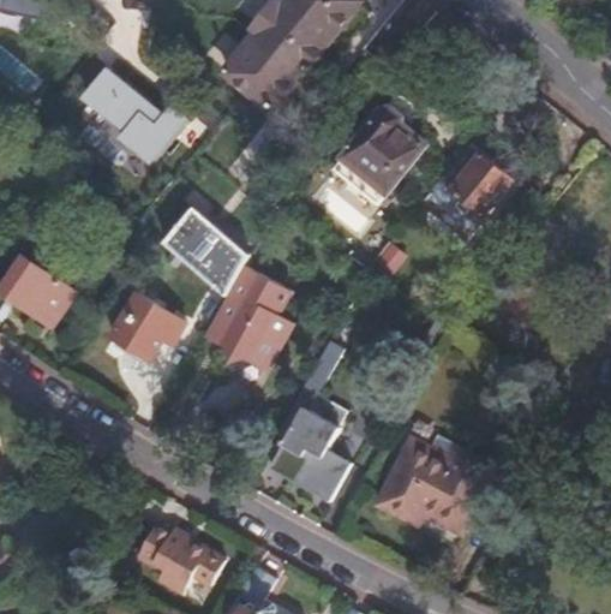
[(0,6),(36,12),(37,0),(0,0),(0,6)]
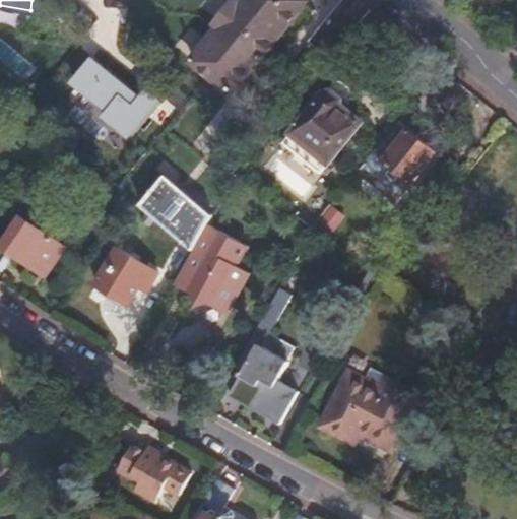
[(218,0),(202,18),(206,22),(180,53),(229,92),(304,0),(218,0)]
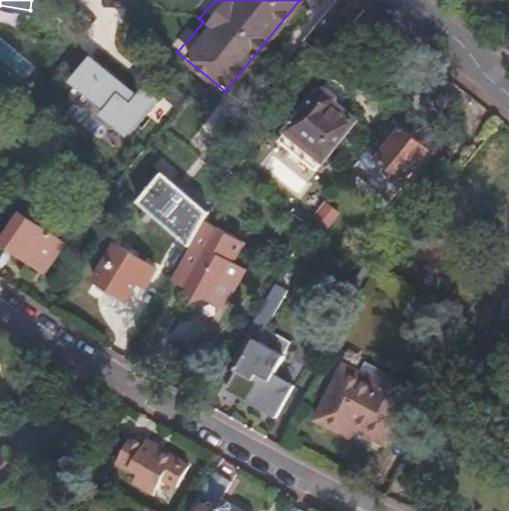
[(361,9),(348,0),(338,0),(315,28),(333,44),(361,9)]
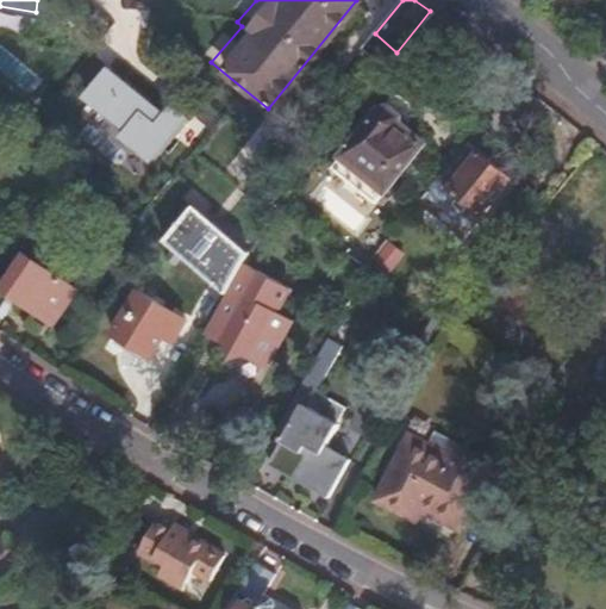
[(380,107),(343,151),(331,166),(374,203),(387,187),(423,143),(380,107)]
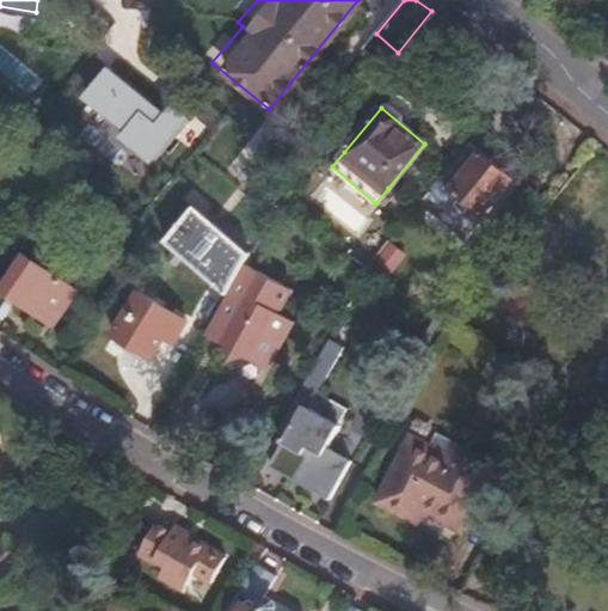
[(250,134),(226,164),(255,187),(278,157),(250,134)]
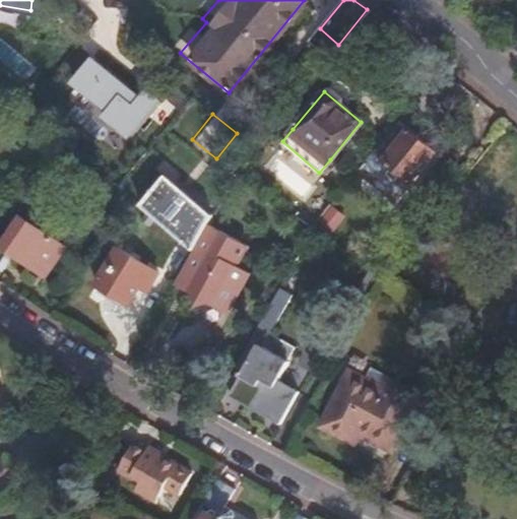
[(422,137),(397,117),(375,145),(369,152),(361,163),(350,176),(373,193),(395,210),(412,189),(426,173),(442,153),(422,137)]
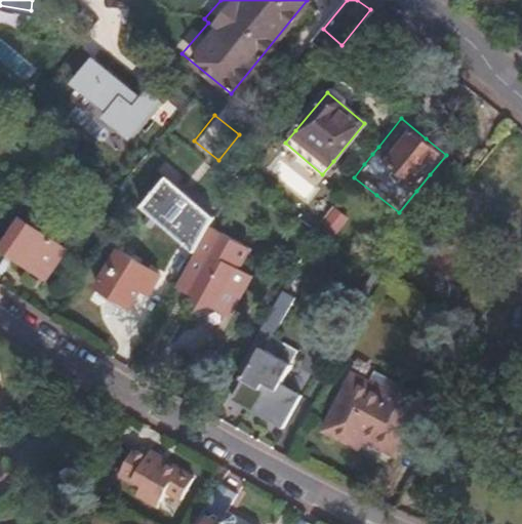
[(303,201),(314,189),(278,156),(267,168),(303,201)]
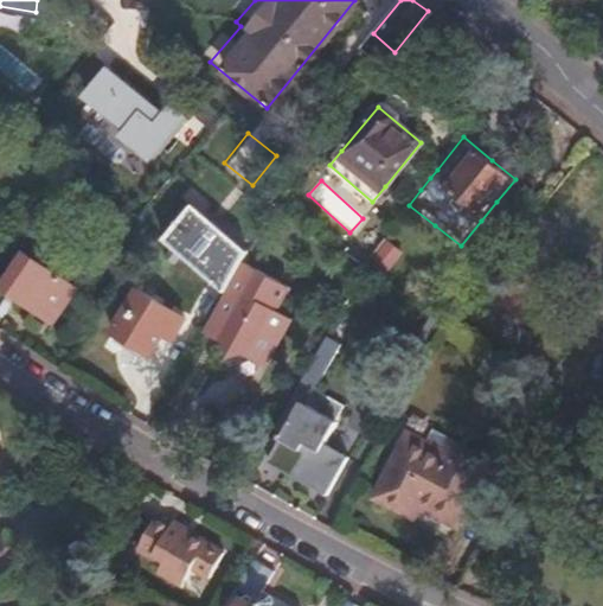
[(175,204),(164,218),(175,227),(187,212),(175,204)]
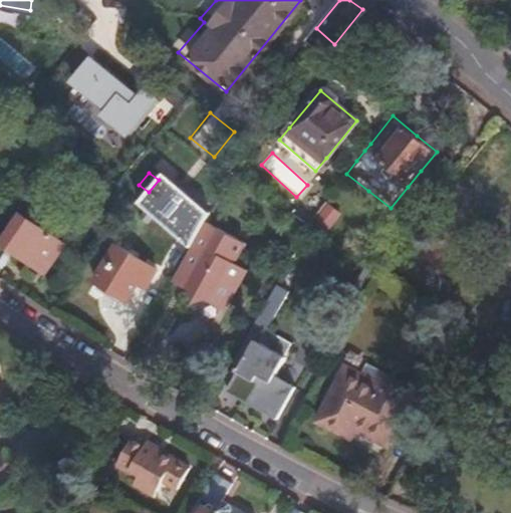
[(141,209),(188,249),(201,225),(203,222),(208,213),(166,179),(141,209)]
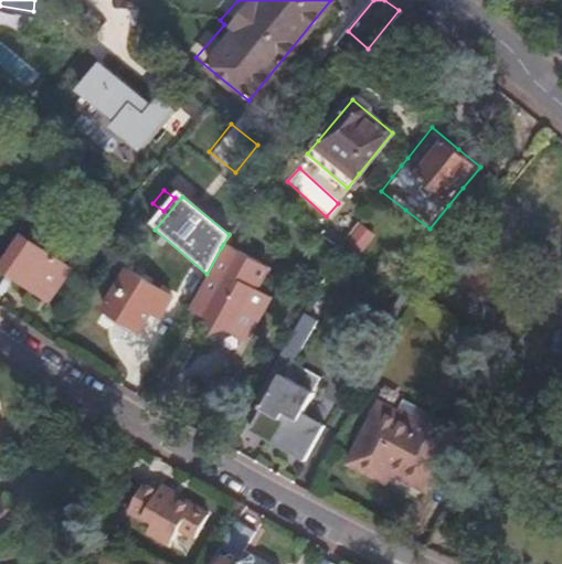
[(152,203),(140,217),(150,226),(163,211),(152,203)]
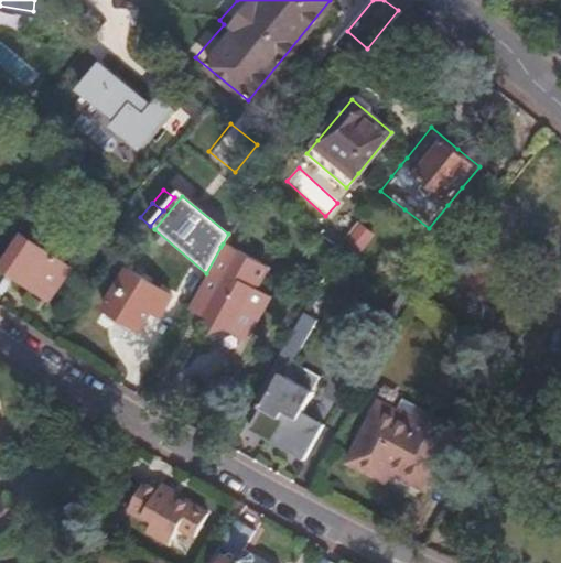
[(341,204),(315,235),(334,248),(358,218),(341,204)]
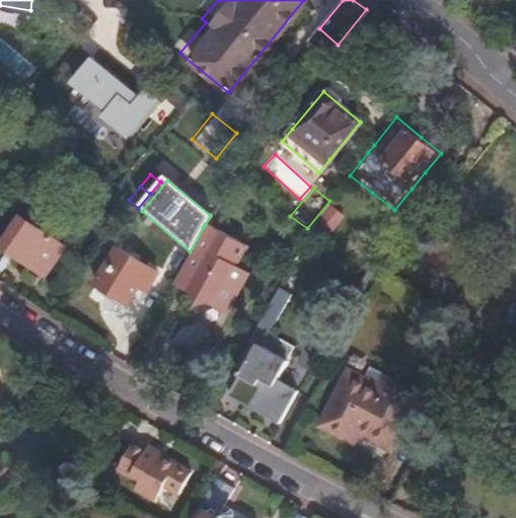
[(313,222),(329,235),(345,216),(328,203),(313,222)]
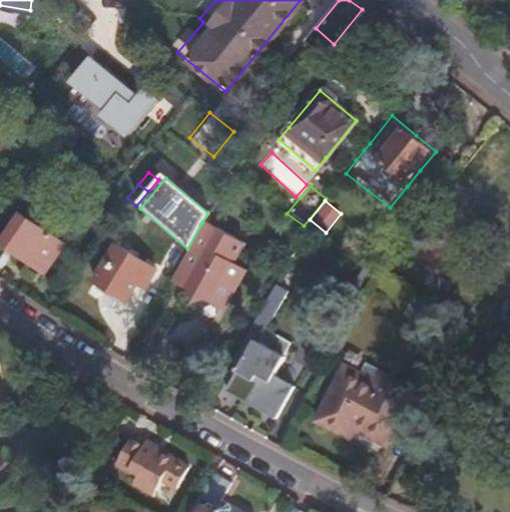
[(19,216),(0,244),(0,246),(39,273),(59,243),(19,216)]
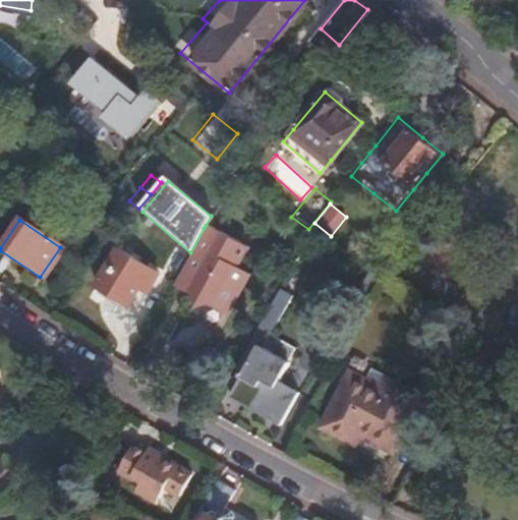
[(206,225),(204,228),(190,252),(173,281),(191,291),(196,303),(209,301),(227,311),(247,275),(234,268),(245,247),(206,225)]
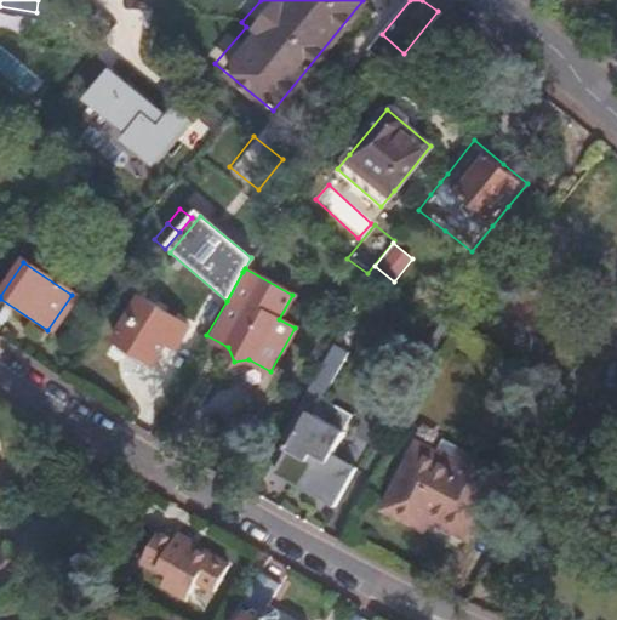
[(133,303),(112,340),(150,363),(156,353),(165,358),(181,331),(133,303)]
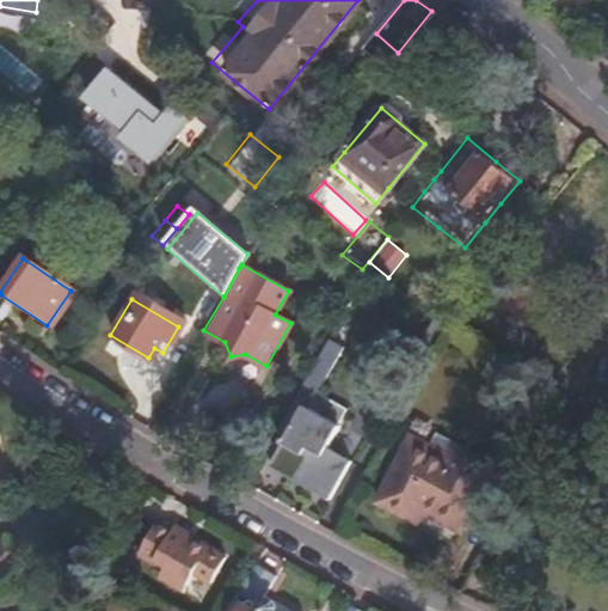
[(326,334),(275,423),(293,433),(277,457),(333,490),(356,451),(333,438),(342,422),(308,404),(319,386),(343,342),(326,334)]
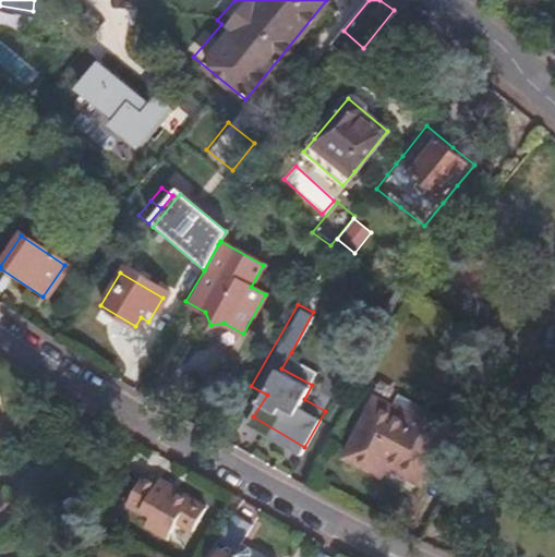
[(281,368),(312,385),(321,370),(291,352),(281,368)]
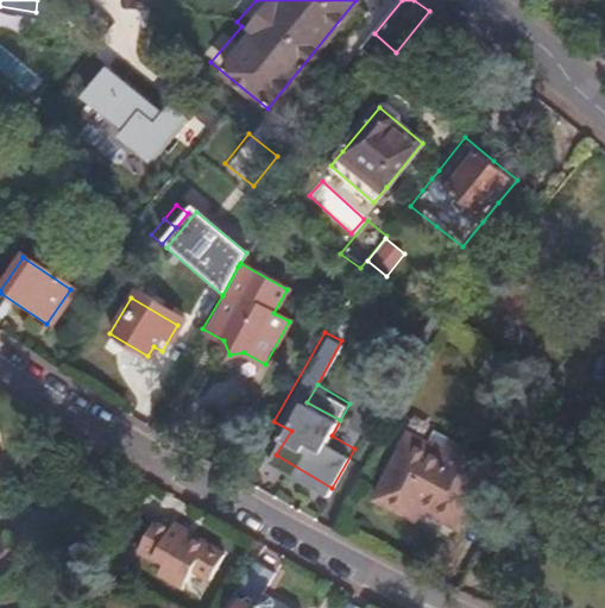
[(407,439),(369,503),(395,519),(404,503),(457,532),(490,469),(449,447),(442,459),(407,439)]
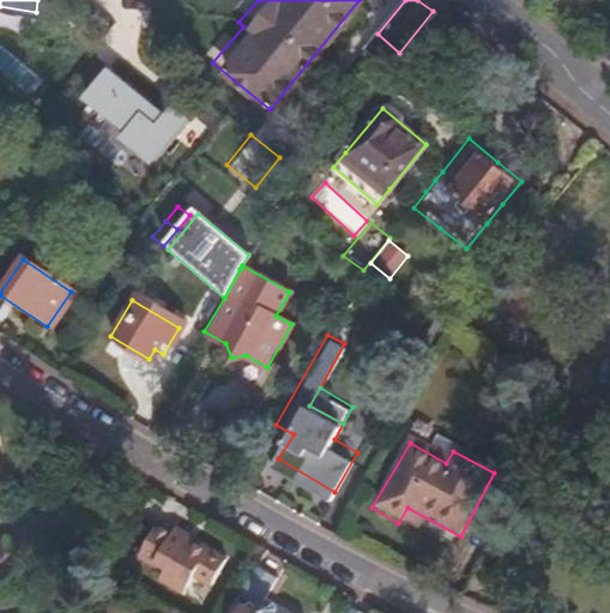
[(134,556),(153,566),(158,560),(167,565),(163,571),(159,577),(185,590),(195,571),(211,580),(224,554),(176,528),(174,532),(155,521),(134,556)]
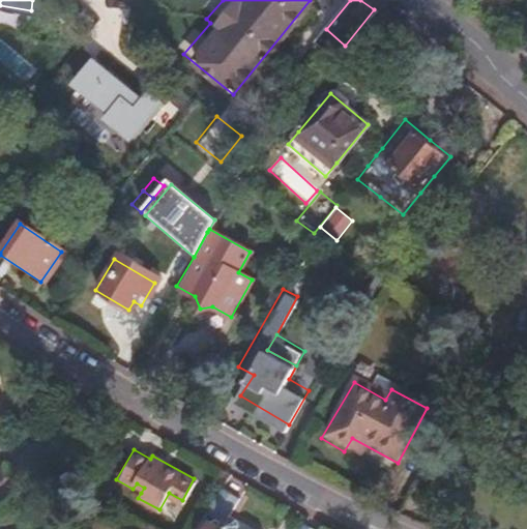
[(137,483),(133,489),(141,493),(144,488),(137,483)]
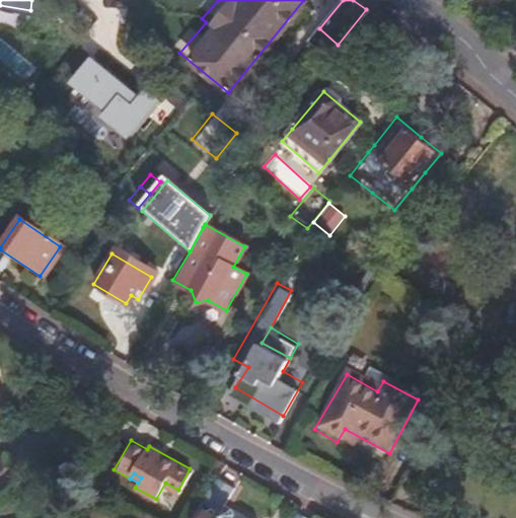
[(172,509),(177,492),(164,487),(159,505),(172,509)]
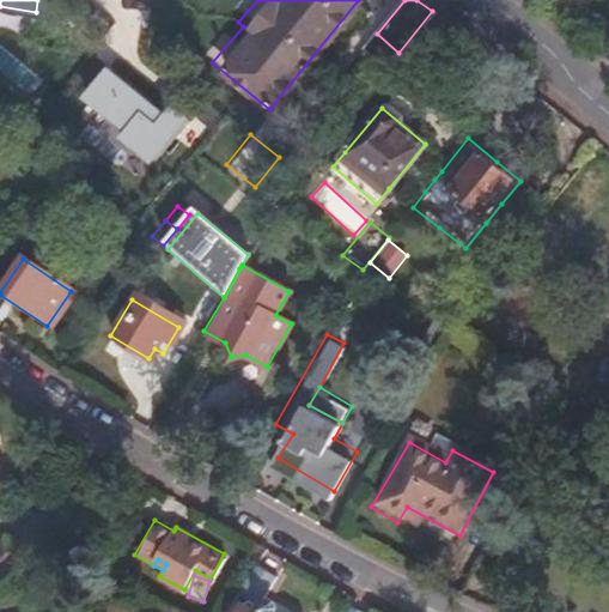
[(250,603),(236,594),(226,611),(279,611),(280,609),(278,604),(267,599),(265,603),(253,597),(250,603)]
